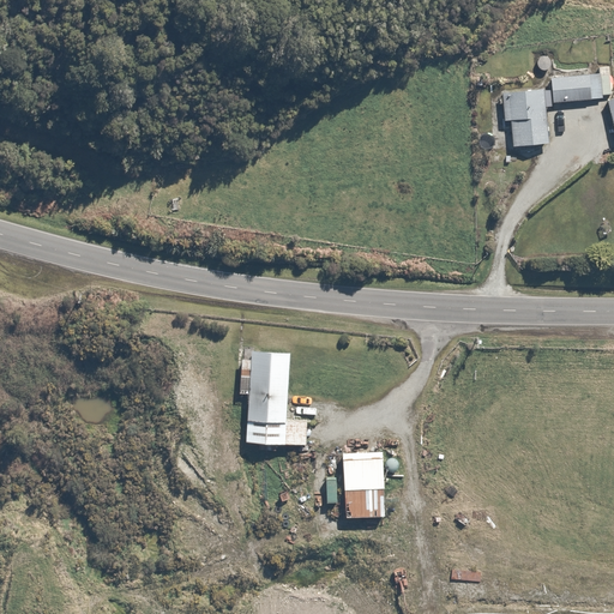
[(590,72),(553,72),(553,100),(601,98),(601,94),(611,94),(611,66),(590,66),(590,72)]
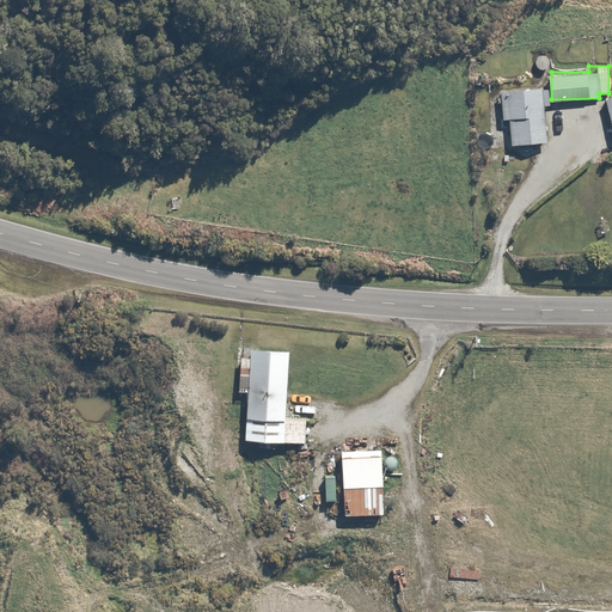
[(544,141),(543,105),(550,105),(549,89),(540,89),(501,91),(502,118),(512,117),(512,142),(544,141)]
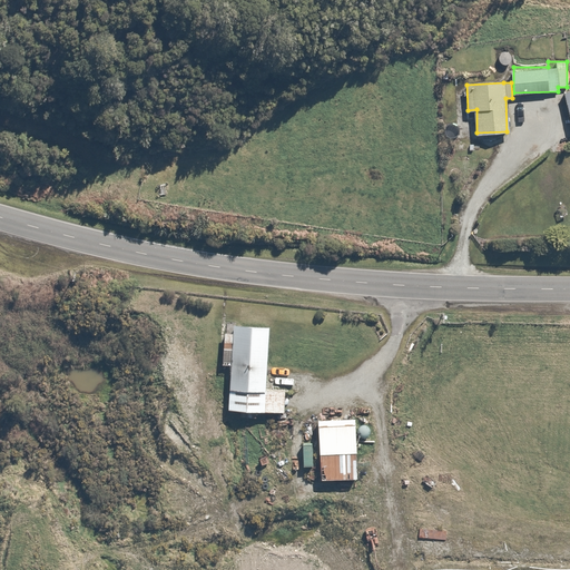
[(265,387),(268,325),(223,323),(220,364),(229,365),(227,408),(239,409),(239,415),(257,415),(257,410),(283,412),(284,389),(265,387)]
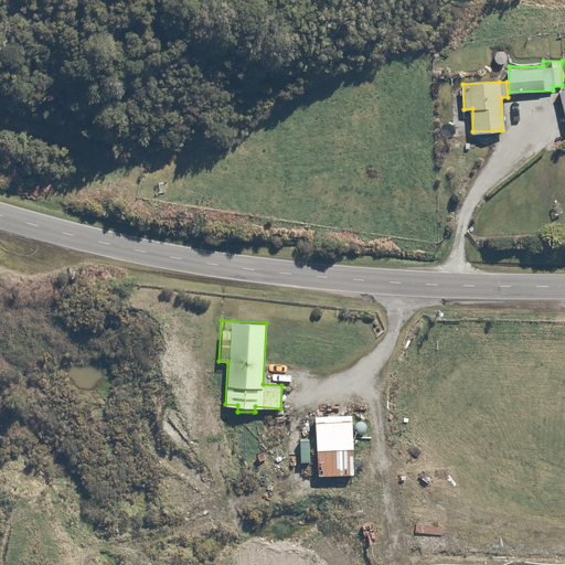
[(352,414),(315,415),(316,475),(353,473),(352,414)]
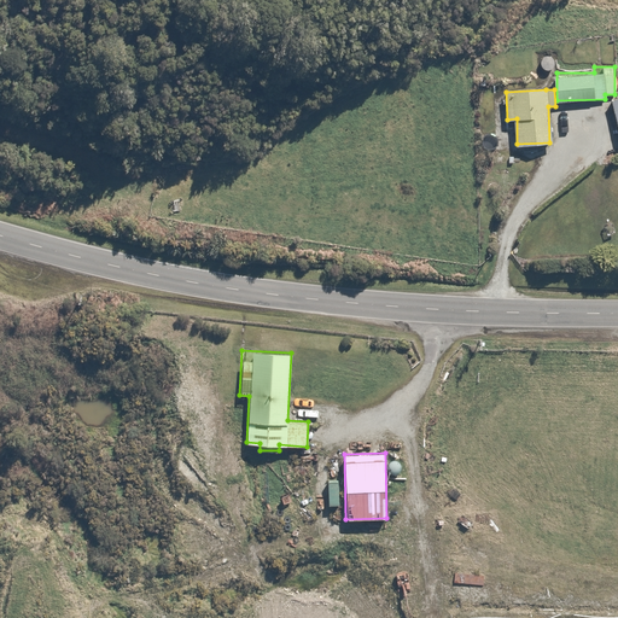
[(338,483),(326,483),(326,505),(338,505),(338,483)]
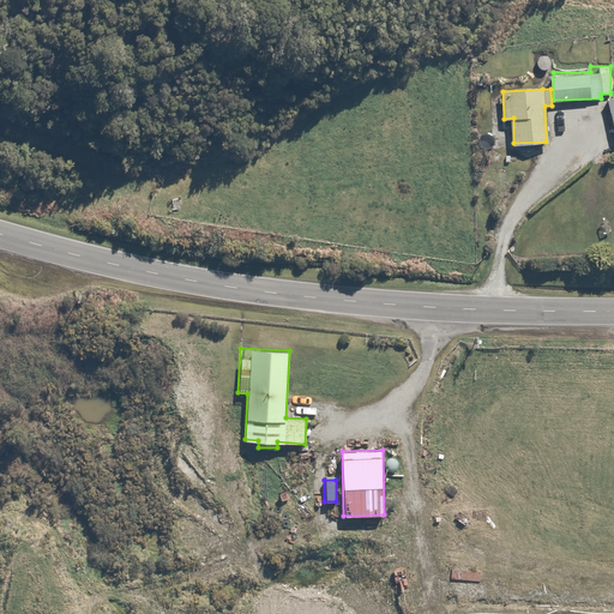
[(391,541),(391,551),(416,552),(416,541),(391,541)]
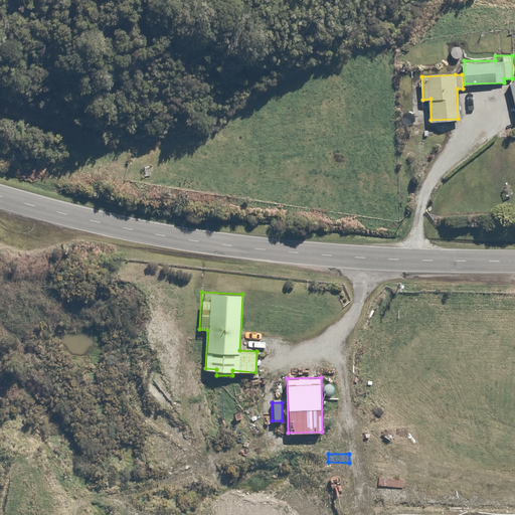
All buildings are outlined.
